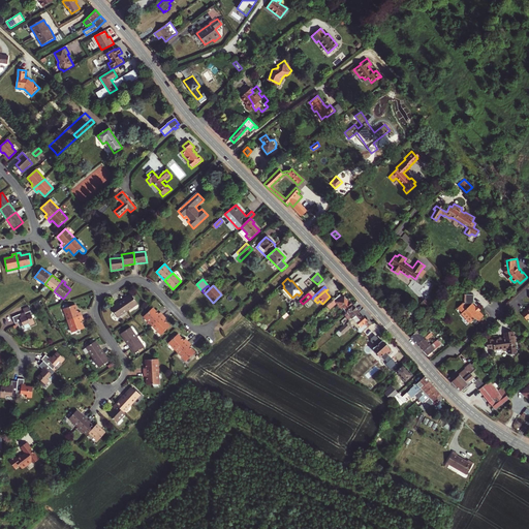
[(477,306),(476,307),(475,308),(472,304),(473,303),(474,303),(470,293),(463,296),(465,302),(463,303),(458,308),(461,311),(462,310),(463,312),(462,312),(461,314),(464,316),(467,317),(471,321),(476,317),(478,320),(484,316),(479,311),(480,310),(477,306)]
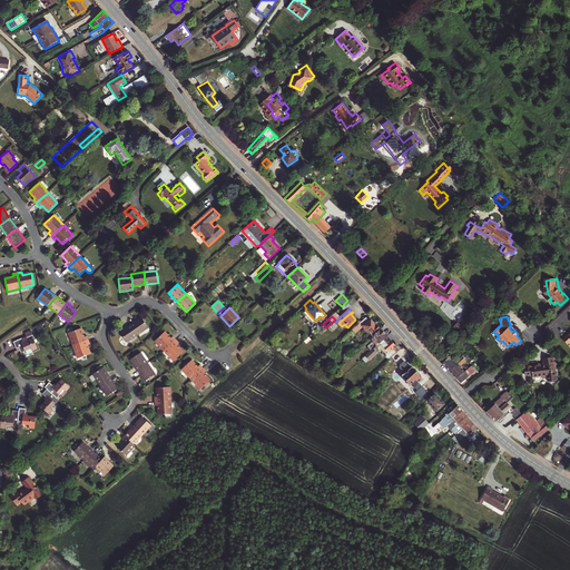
[(130,325),(137,335),(144,331),(148,327),(141,317),(137,321),(137,322),(130,325)]
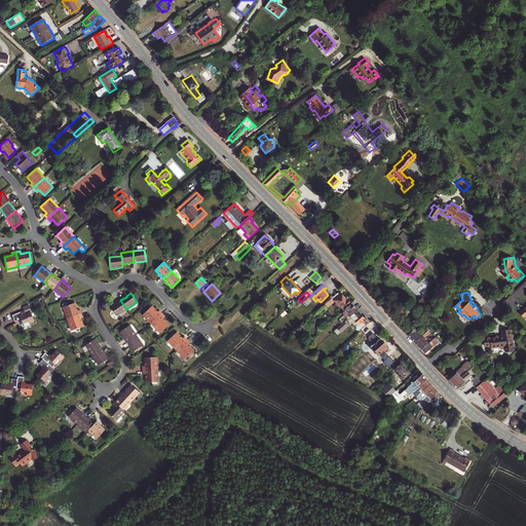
[(338,293),(325,305),(328,307),(334,301),(339,307),(340,306),(343,310),(350,303),(349,302),(350,302),(348,300),(348,301),(347,299),(346,300),(341,295),(340,296),(338,293)]
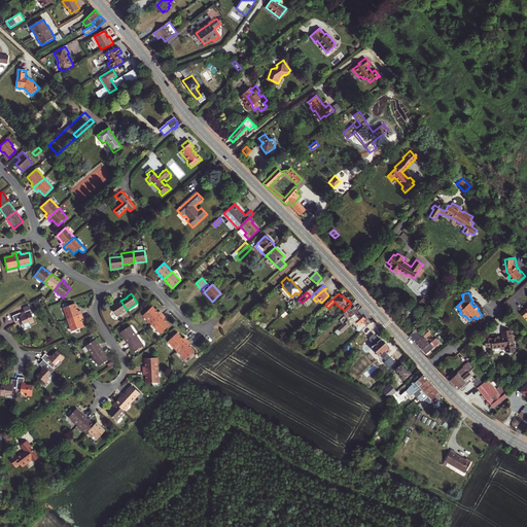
[(526,295),(526,296),(526,305),(526,304),(517,312),(520,315),(524,311),(525,312),(526,314),(526,295)]
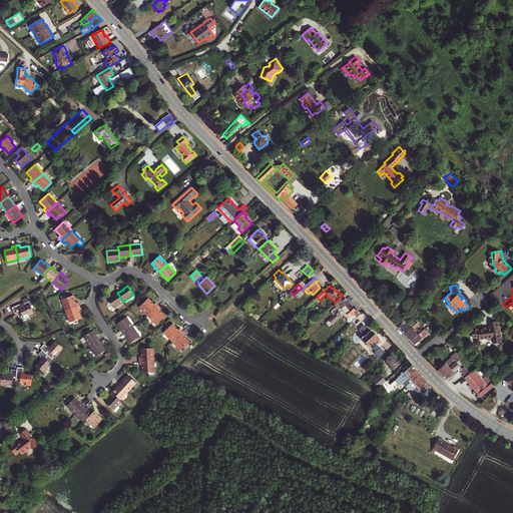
[(412,290),(409,294),(412,297),(411,298),(413,299),(416,296),(418,294),(419,295),(421,293),(418,290),(415,293),(412,290)]
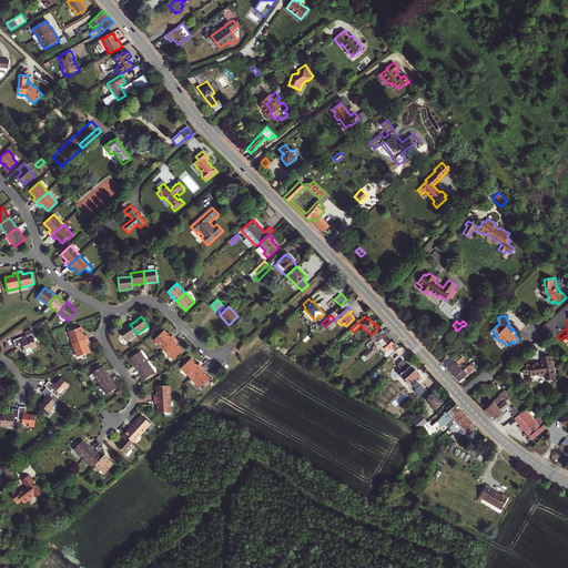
[(127,342),(131,338),(131,337),(137,334),(130,324),(124,328),(124,327),(119,331),(127,342)]
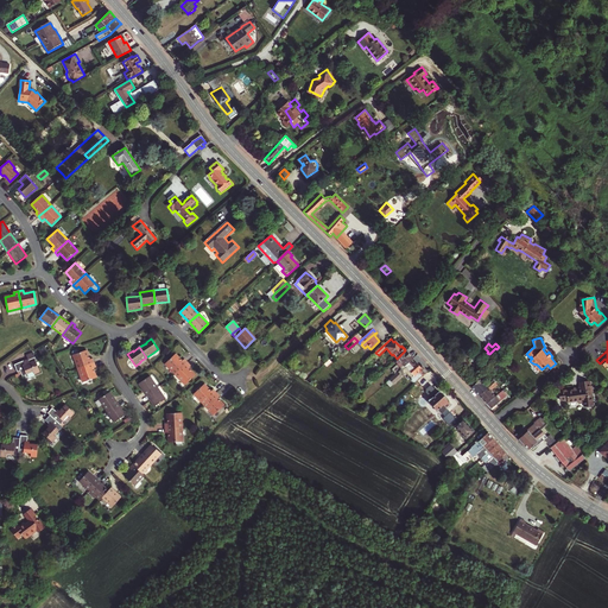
[(391,363),(398,372),(411,360),(417,355),(410,347),(405,350),(397,359),(391,363)]
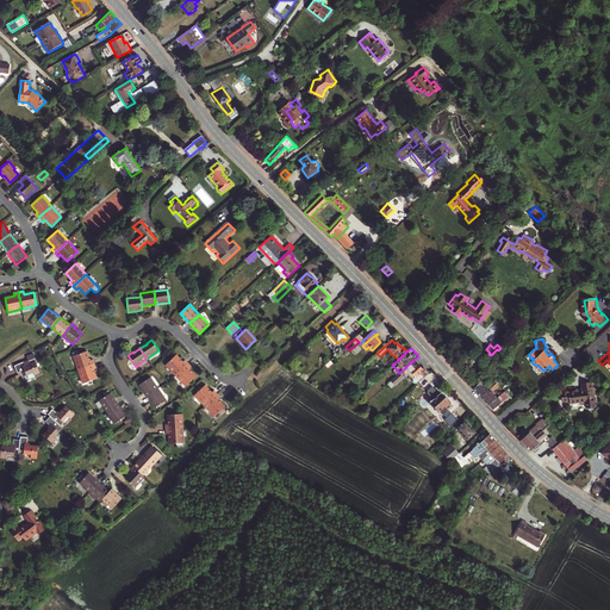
[(93,360),(91,361),(87,352),(79,354),(79,352),(76,350),(73,353),(79,369),(95,363),(93,360)]
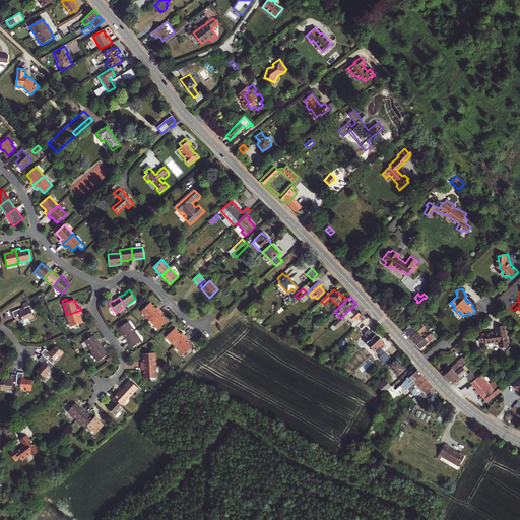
[(20,309),(21,312),(30,308),(33,313),(35,312),(33,307),(31,308),(29,304),(27,304),(26,302),(22,304),(24,307),(20,309)]
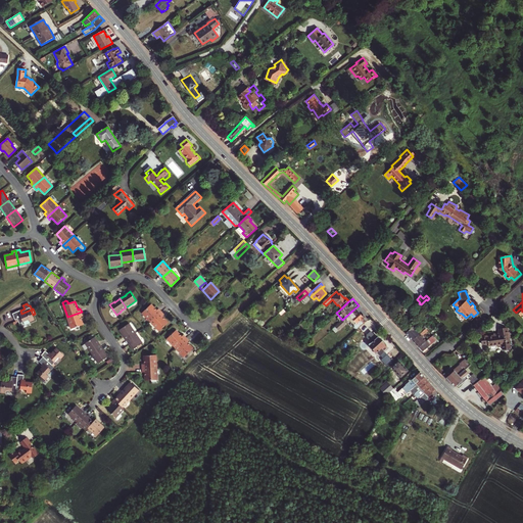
[(151,304),(142,313),(151,322),(161,312),(158,308),(156,311),(151,304)]
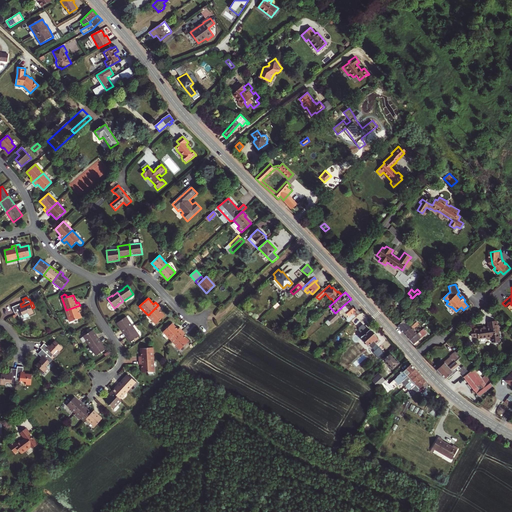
[(12,307),(15,313),(17,312),(18,315),(19,317),(28,313),(29,315),(34,313),(32,308),(30,303),(21,307),(20,304),(12,307)]
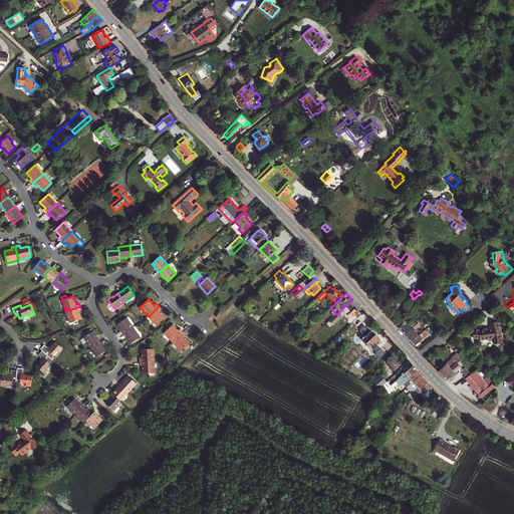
[(329,321),(332,324),(343,314),(347,319),(347,321),(349,323),(350,323),(351,323),(361,314),(357,310),(356,311),(355,310),(351,306),(350,307),(347,304),(336,314),(329,321)]
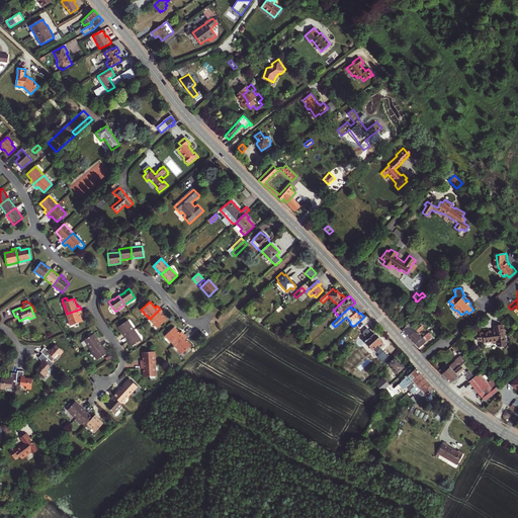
[(81,309),(67,314),(71,326),(82,322),(79,314),(82,313),(81,309)]
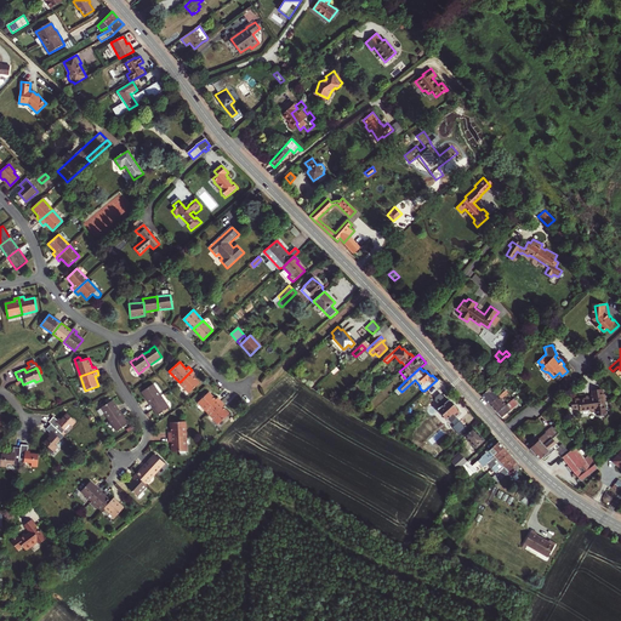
[(199,383),(193,376),(195,374),(192,370),(180,382),(189,393),(199,383)]
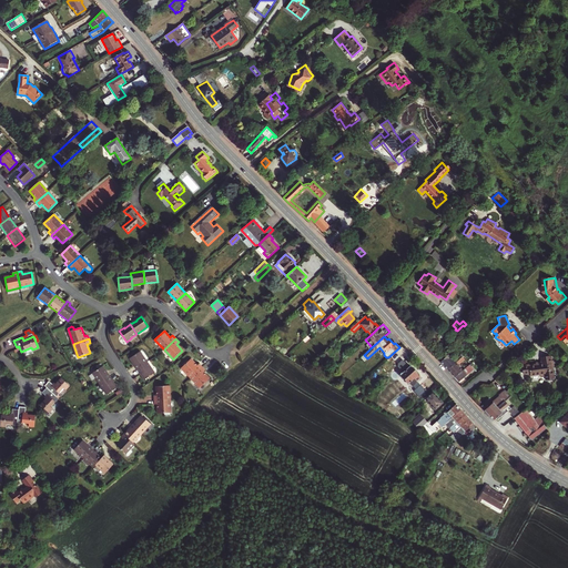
[(334,354),(330,348),(316,361),(322,365),(334,354)]
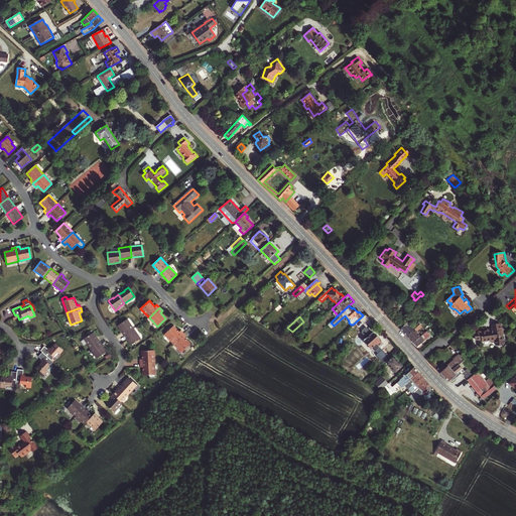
[(125,336),(133,330),(130,324),(127,319),(118,326),(121,331),(121,330),(125,336)]
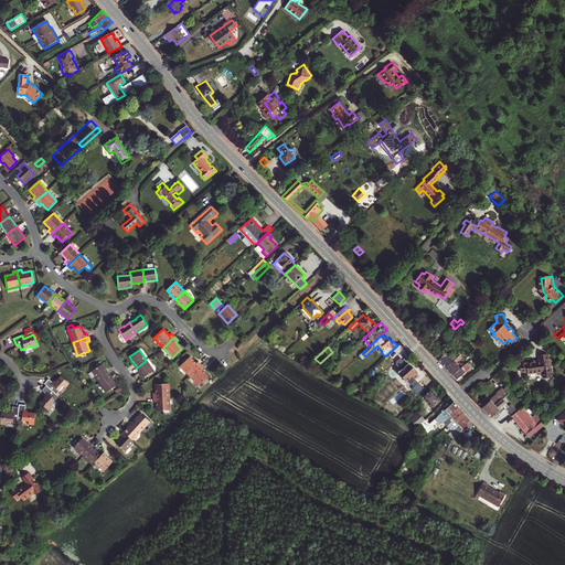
[(441,363),(445,368),(459,354),(462,351),(461,350),(455,355),(450,351),(447,353),(446,352),(438,360),(441,363)]
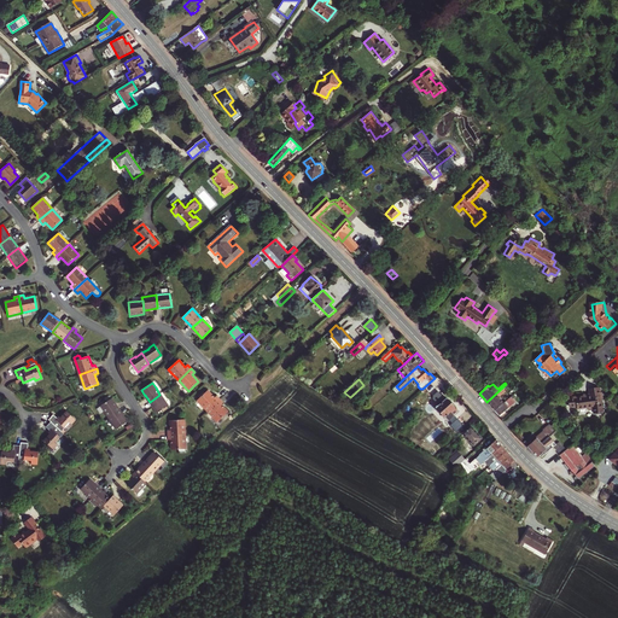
[(487,402),(495,410),(503,403),(497,396),(499,395),(501,395),(506,391),(502,388),(487,402)]
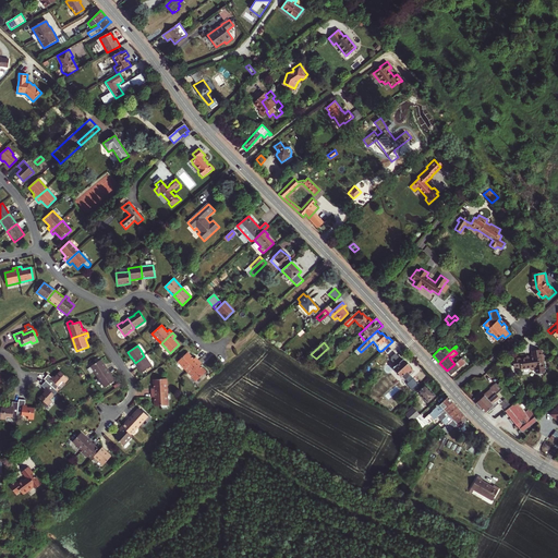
[(520,360),(519,358),(512,359),(513,367),(520,366),(520,368),(531,367),(531,370),(535,368),(535,373),(536,373),(538,373),(542,373),(543,372),(544,371),(542,361),(544,360),(543,353),(541,353),(541,350),(531,351),(532,355),(525,356),(526,358),(526,359),(520,360)]
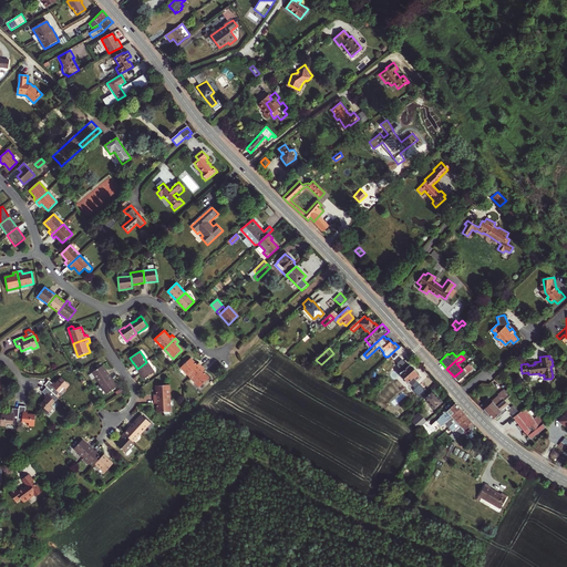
[(191,378),(202,367),(198,363),(196,366),(191,359),(181,368),(191,378)]
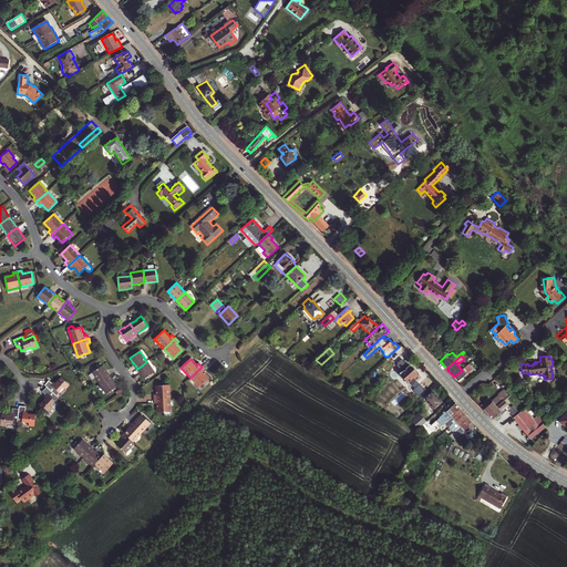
[(154,372),(151,368),(146,362),(137,369),(141,374),(144,380),(154,372)]
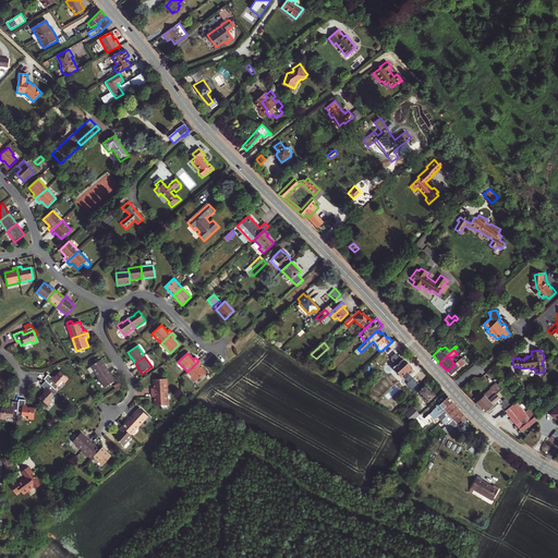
[(95,372),(98,377),(108,371),(104,365),(105,364),(101,360),(91,366),(94,372),(95,372)]
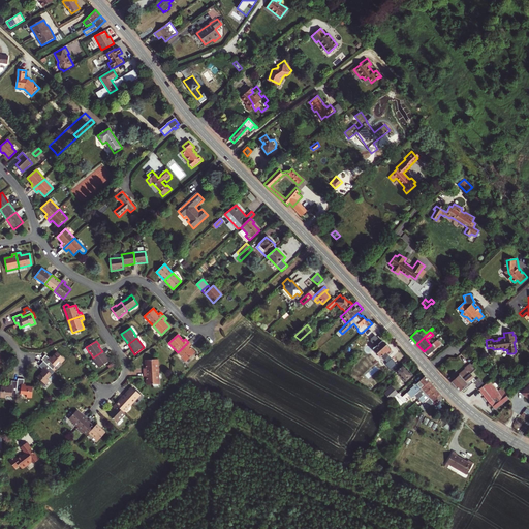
[(384,360),(393,352),(382,341),(376,347),(375,347),(374,347),(373,347),(373,348),(372,349),(372,350),(373,351),(374,352),(375,352),(380,358),(381,356),(384,360)]
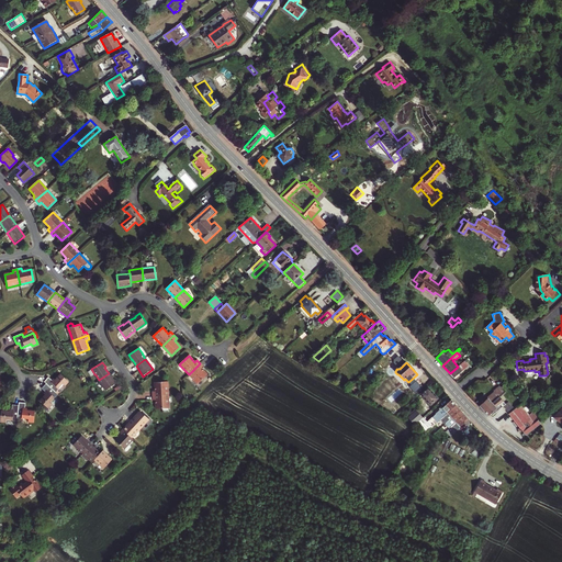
[(450,373),(453,378),(467,367),(463,362),(458,367),(450,373)]
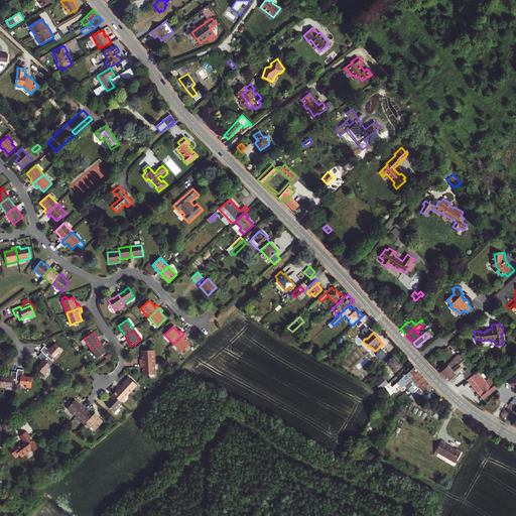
[(186,337),(183,334),(173,344),(181,353),(190,344),(184,338),(186,337)]
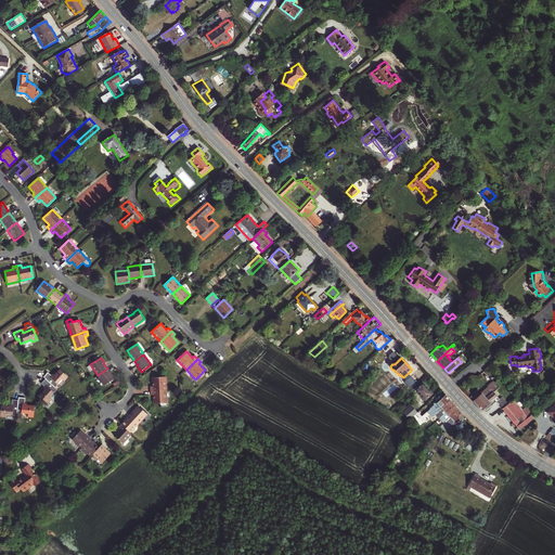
[(107,369),(98,375),(102,381),(101,381),(105,386),(115,378),(112,374),(111,374),(107,369)]
